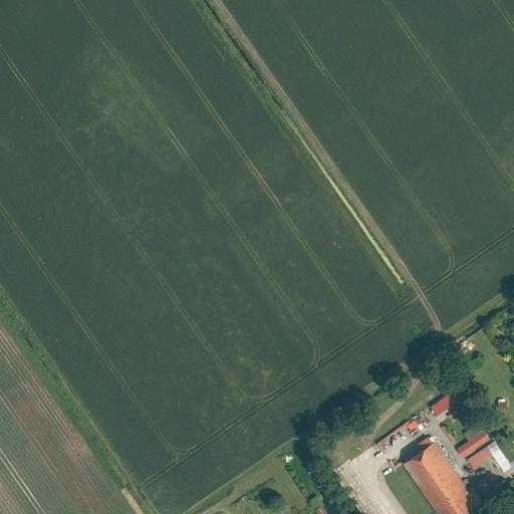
[(431,407),(437,415),(462,397),(456,389),(431,407)]
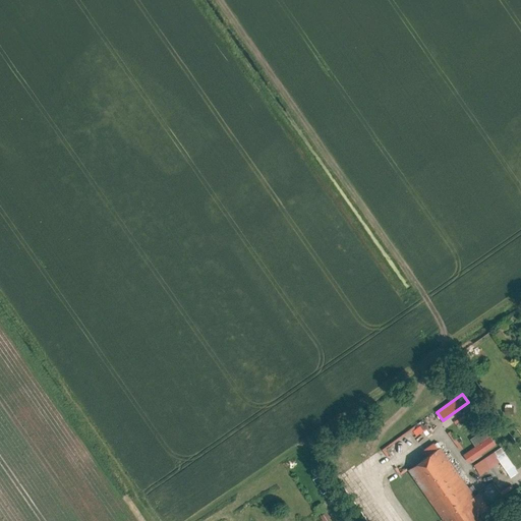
[(489,437),(463,454),(469,462),(495,445),(489,437)]
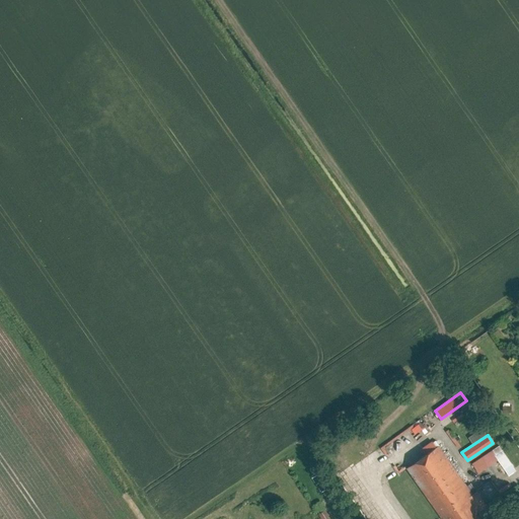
[(469,490),(471,488),(470,486),(467,488),(448,459),(450,457),(441,444),(406,467),(442,518),(479,518),(474,511),(477,509),(469,497),(472,494),(469,490)]
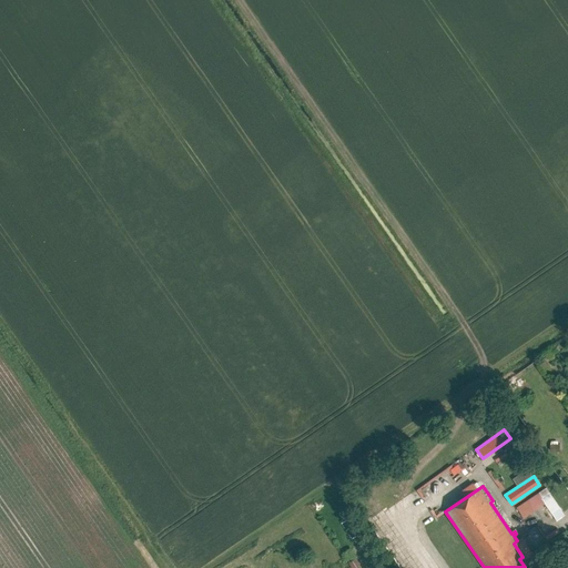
[(519,517),(543,504),(553,520),(563,515),(545,486),(513,506),(519,517)]
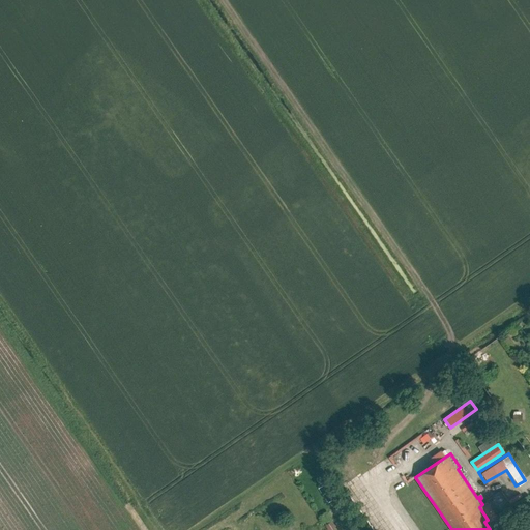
[(339,529),(332,520),(325,525),(328,529),(339,529)]
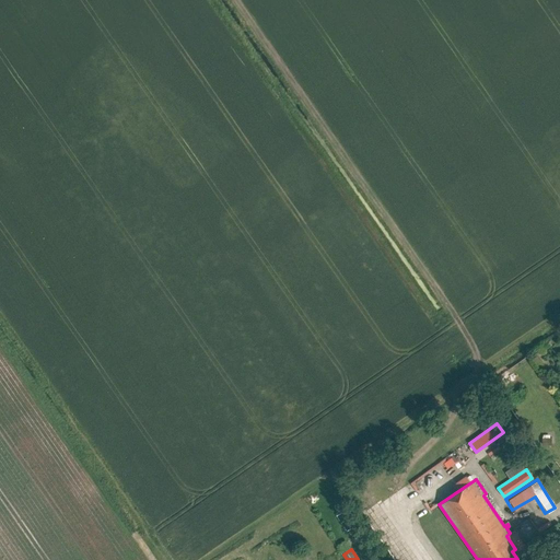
All buildings are outlined.
